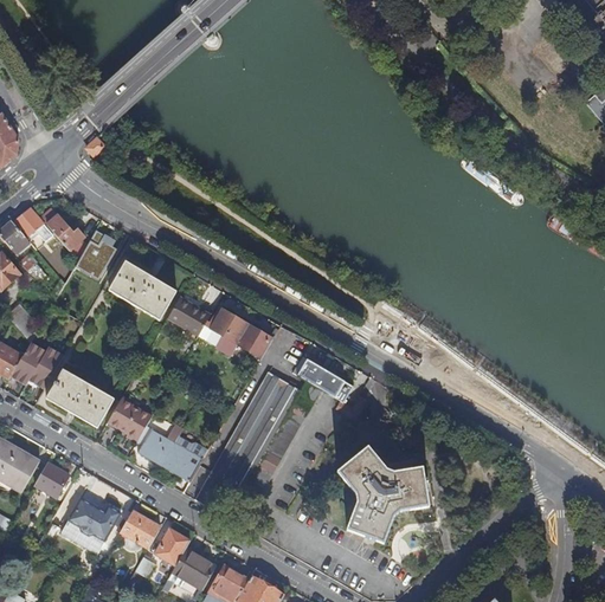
[(604,85),(587,102),(604,123),(603,125),(604,128),(604,85)]
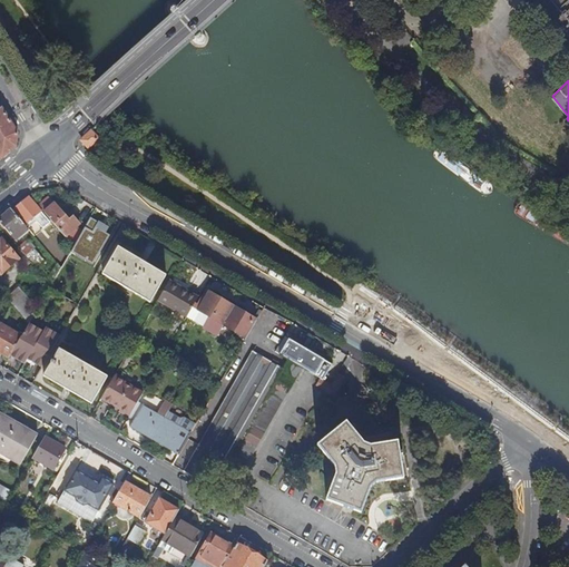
[(0,155),(1,157),(16,144),(18,130),(1,105),(0,105),(0,155)]
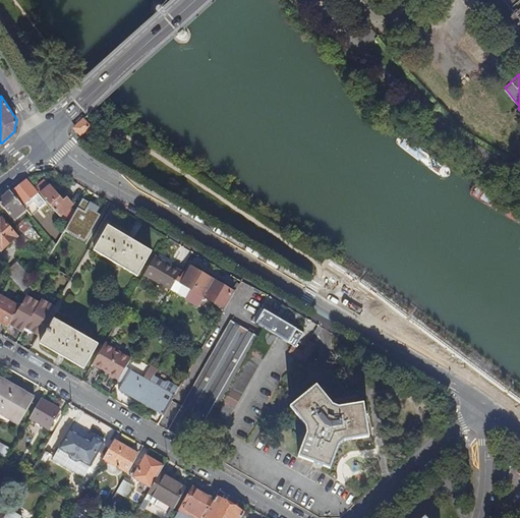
[(90,124),(81,115),(70,124),(78,133),(90,124)]
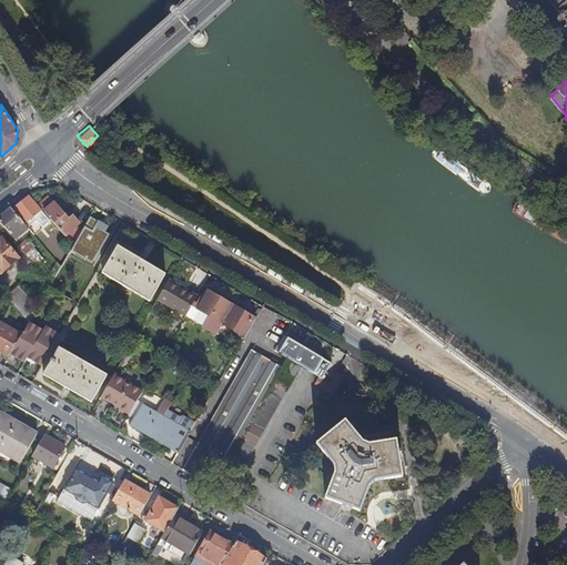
[(11,207),(11,208),(29,193),(28,192),(11,207)]
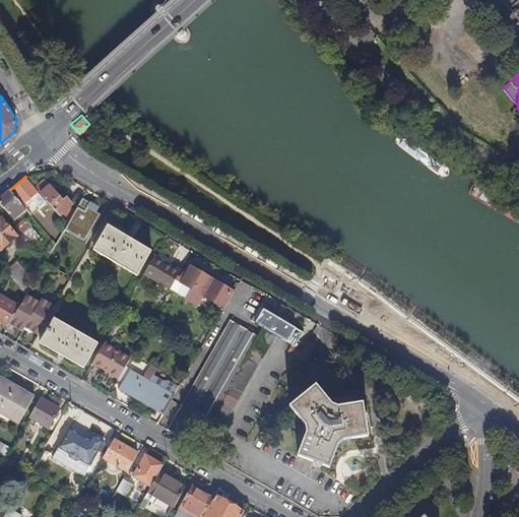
[(22,204),(31,196),(39,204),(45,199),(40,193),(26,177),(10,190),(22,204)]
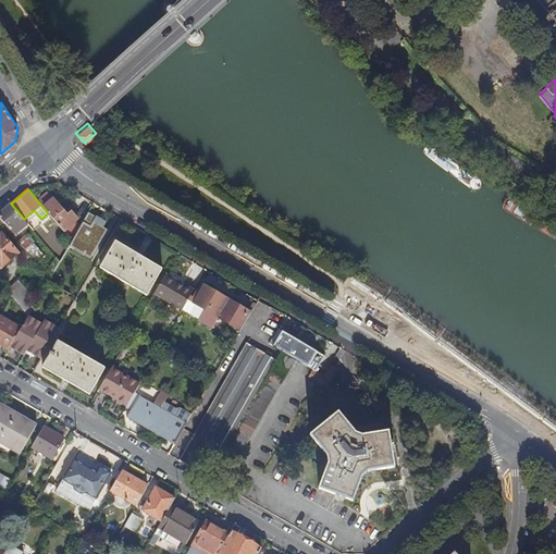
[(71,239),(79,225),(75,220),(77,219),(71,210),(66,213),(52,198),(42,207),(48,213),(71,239)]
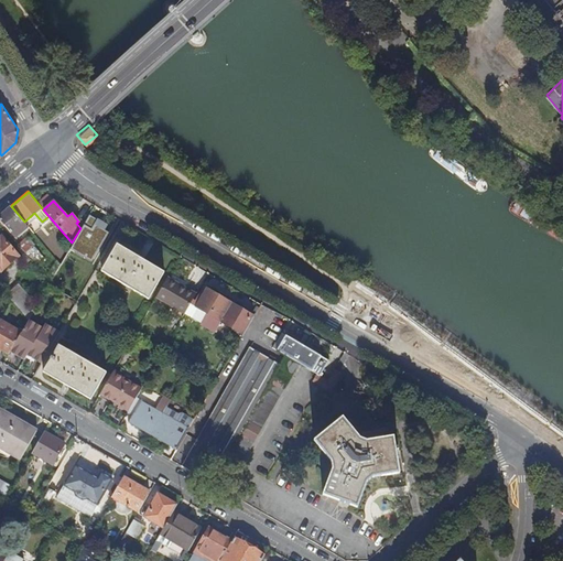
[(11,206),(11,205),(0,214),(0,218),(14,235),(26,225),(24,222),(11,206)]
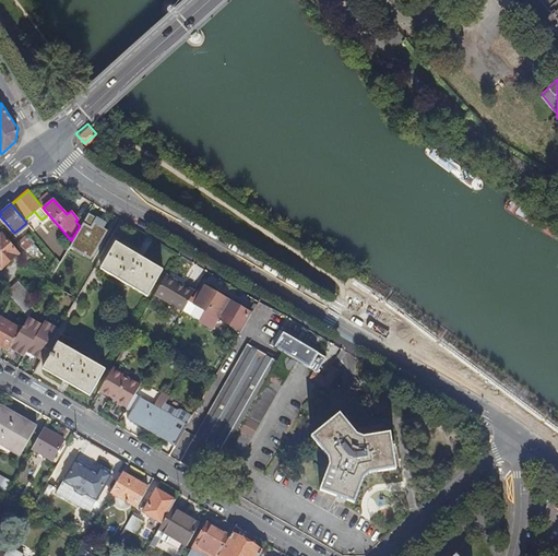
[(0,268),(19,252),(1,233),(0,234),(0,268)]
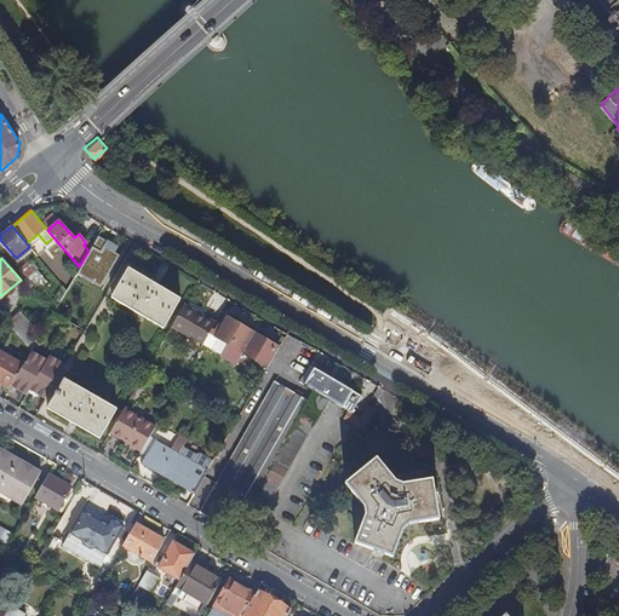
[(38,288),(46,281),(28,260),(19,266),(38,288)]
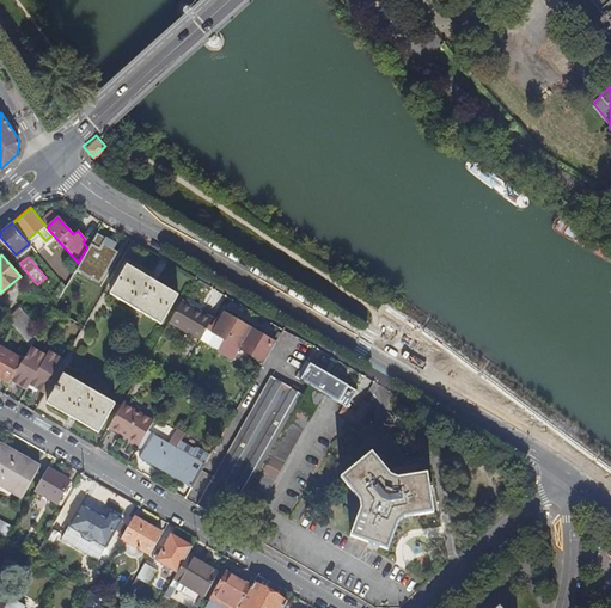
[(110,293),(162,323),(178,293),(127,264),(110,293)]
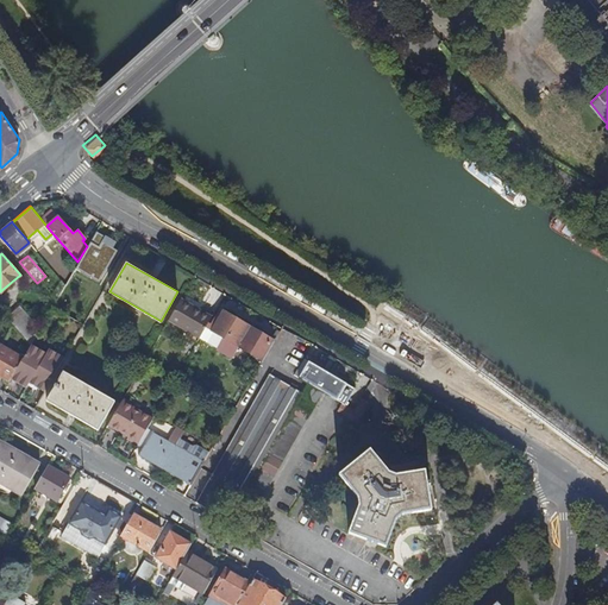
[(66,284),(62,279),(51,298),(55,302),(66,284)]
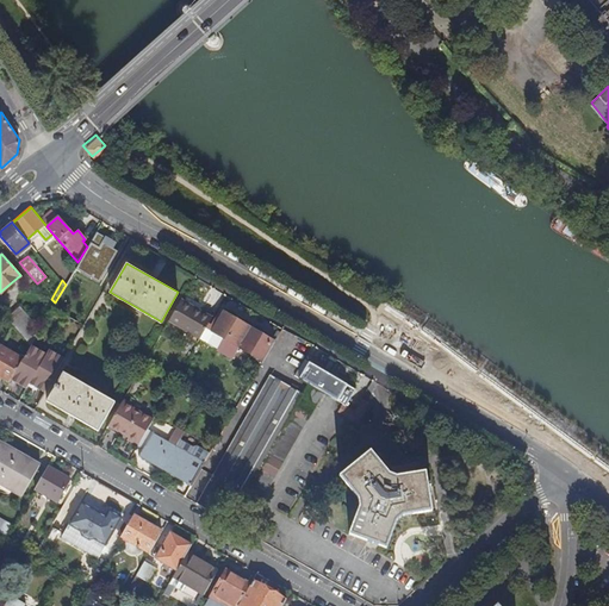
[(199,336),(211,316),(199,308),(199,310),(180,299),(169,319),(199,336)]
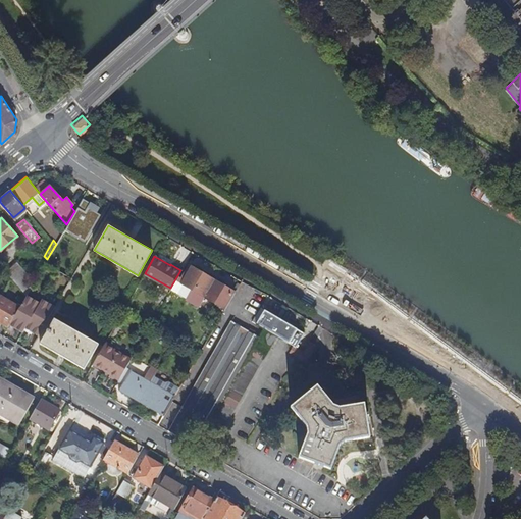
[(6,270),(27,295),(34,281),(16,261),(6,270)]
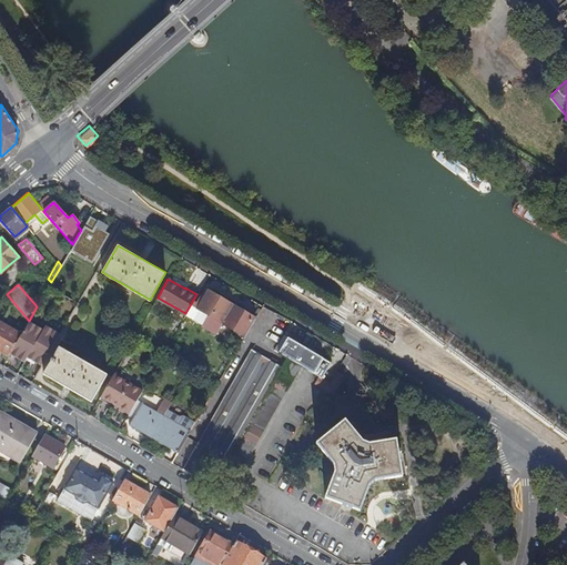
[(222,322),(232,303),(215,293),(215,294),(208,290),(210,286),(208,285),(194,309),(196,310),(196,309),(209,315),(203,325),(215,332),(222,322)]
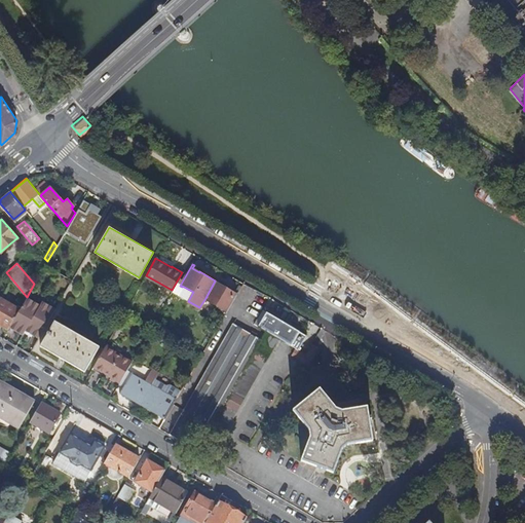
[(235,293),(227,289),(228,288),(215,281),(205,298),(226,310),(235,293)]
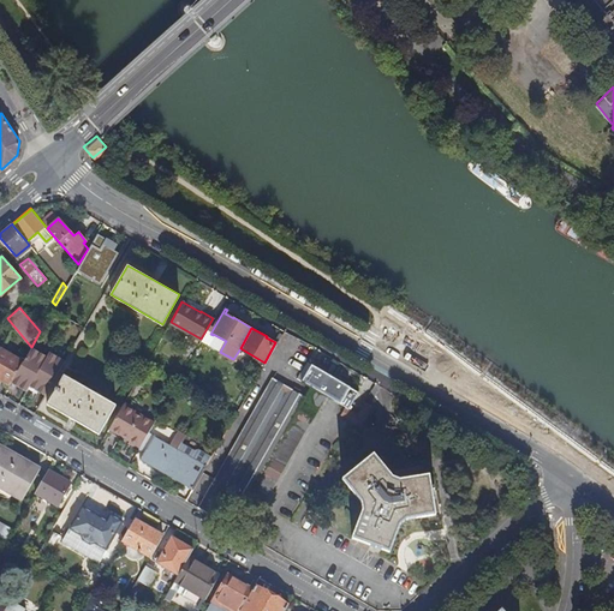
[(1,347),(0,348),(0,377),(10,383),(11,381),(23,360),(1,347)]
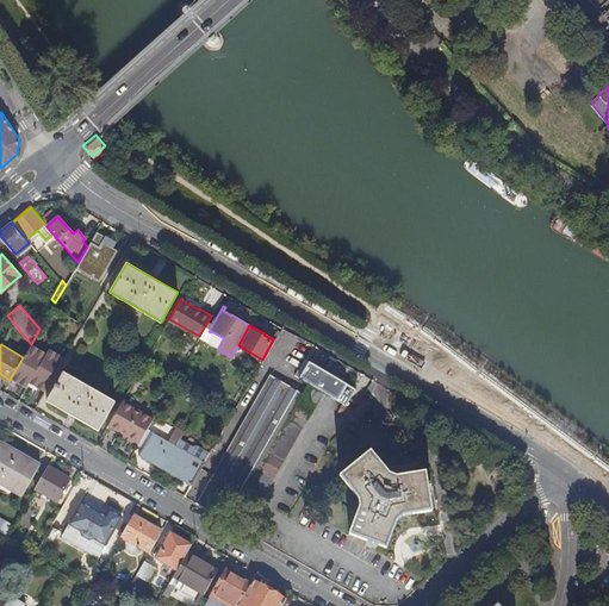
[(30,383),(47,353),(31,344),(23,357),(11,378),(28,387),(30,383)]
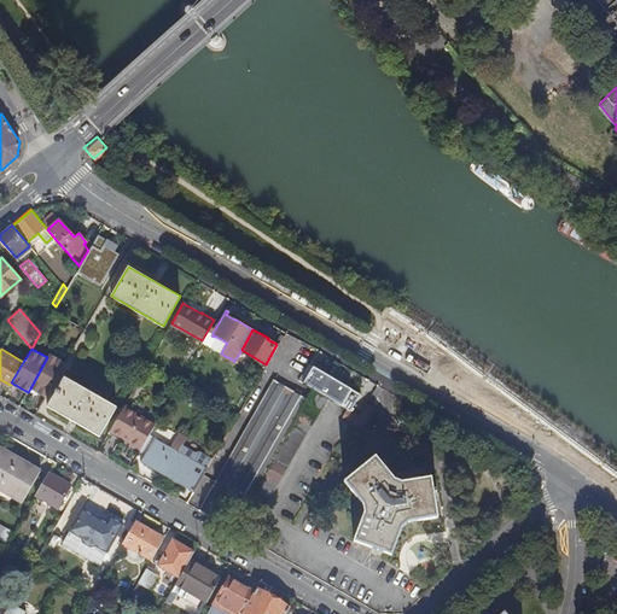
[(47,357),(30,389),(46,397),(65,362),(50,354),(47,357)]
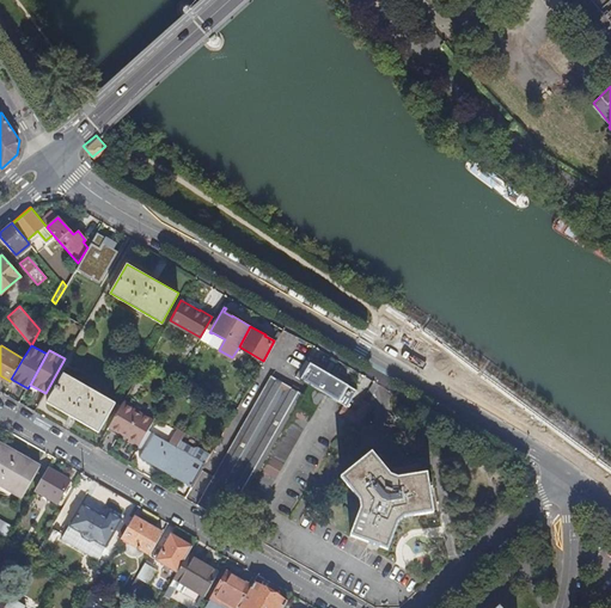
[(301,379),(310,362),(305,358),(295,375),(301,379)]
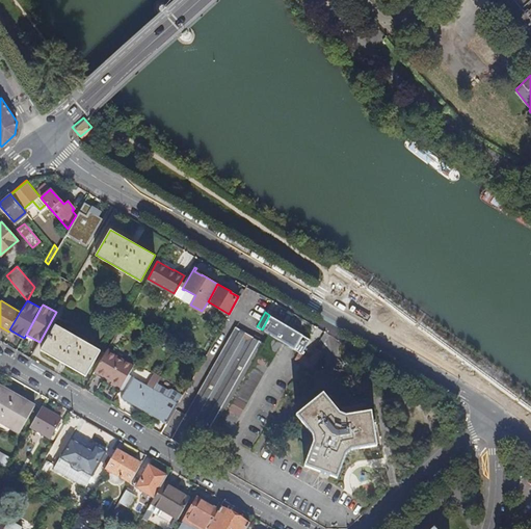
[(310,339),(269,315),(262,329),(268,334),(282,342),(299,351),(301,353),(310,339)]
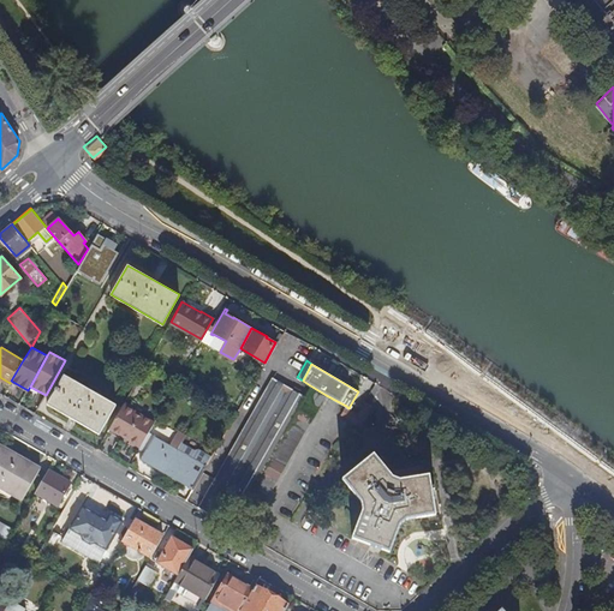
[(99,432),(117,403),(65,375),(48,403),(99,432)]
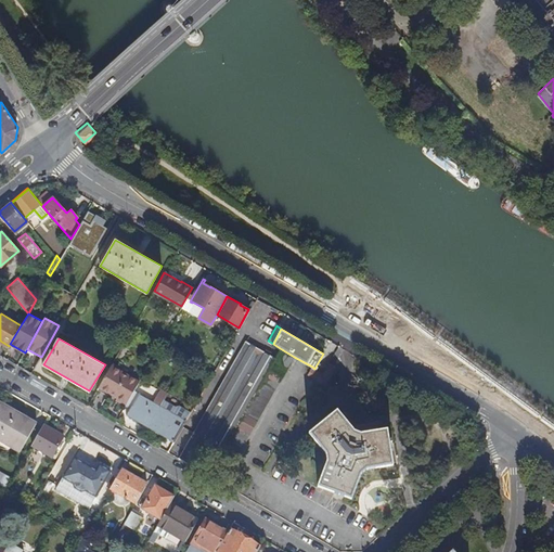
[(216,462),(275,357),(245,339),(179,457),(209,474),(216,462)]
